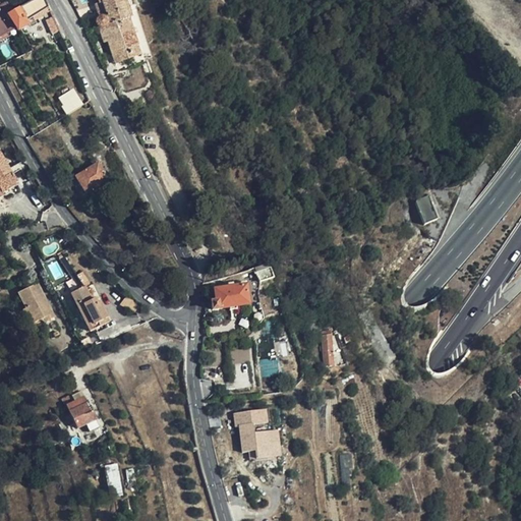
[(49,8),(44,0),(33,0),(9,13),(5,16),(8,20),(10,19),(15,29),(16,30),(19,27),(26,24),(25,22),(49,8)]
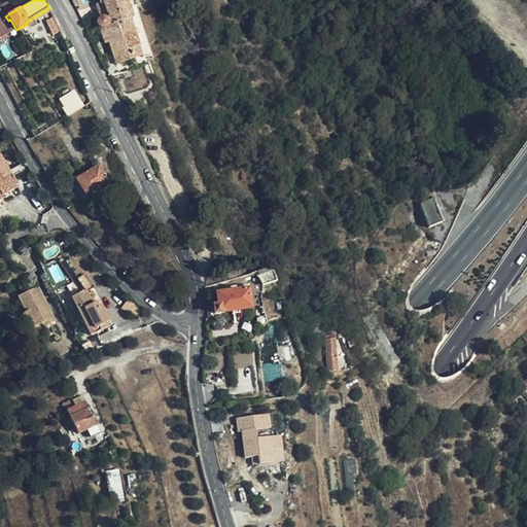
[(132,19),(129,8),(126,0),(98,0),(100,3),(97,5),(101,18),(97,20),(97,22),(98,25),(99,26),(105,42),(108,41),(116,65),(123,63),(126,70),(138,66),(136,58),(142,56),(130,20),(132,19)]
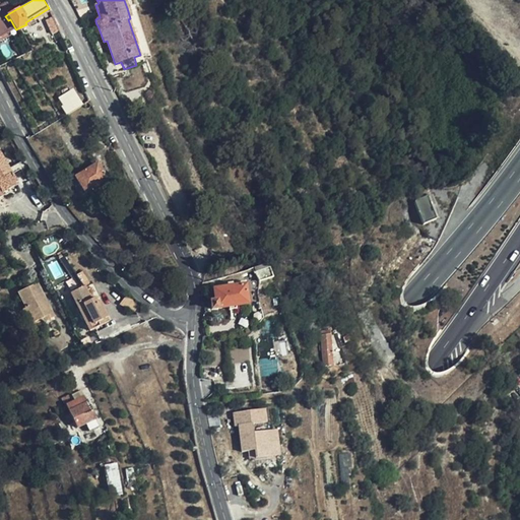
[(5,16),(9,13),(3,3),(0,5),(0,36),(15,28),(10,19),(8,20),(5,16)]
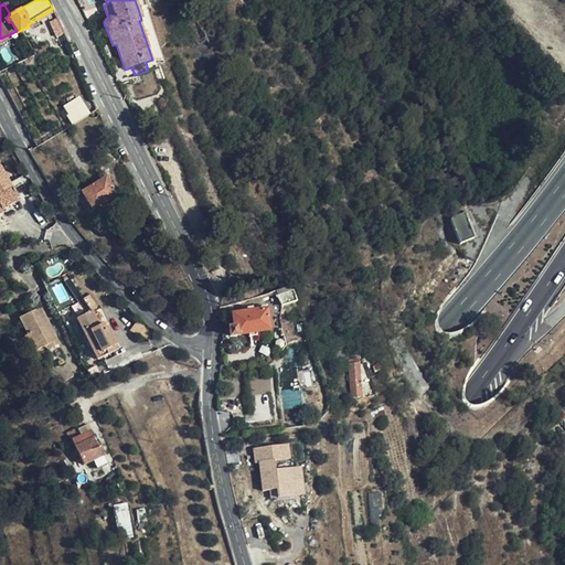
[(148,71),(166,64),(146,7),(138,9),(141,20),(139,21),(152,60),(146,62),(148,71)]
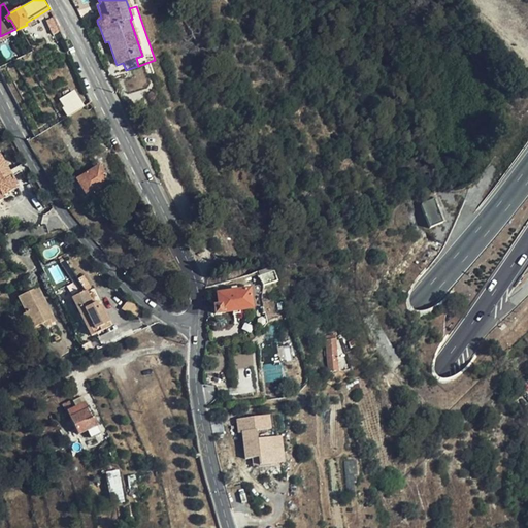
[(59,28),(53,15),(45,19),(52,31),(59,28)]
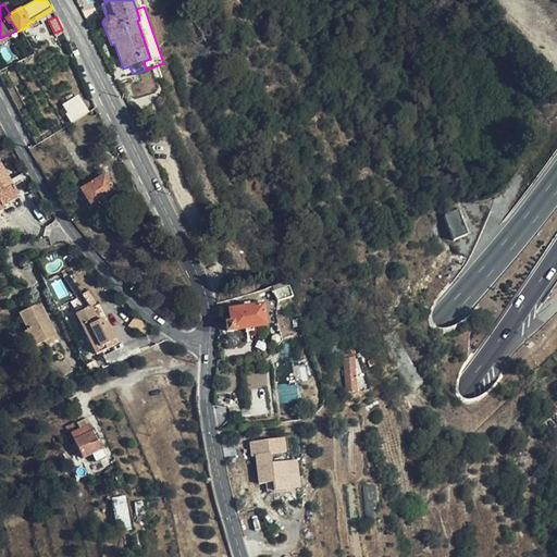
[(130,66),(123,69),(126,76),(133,74),(130,66)]
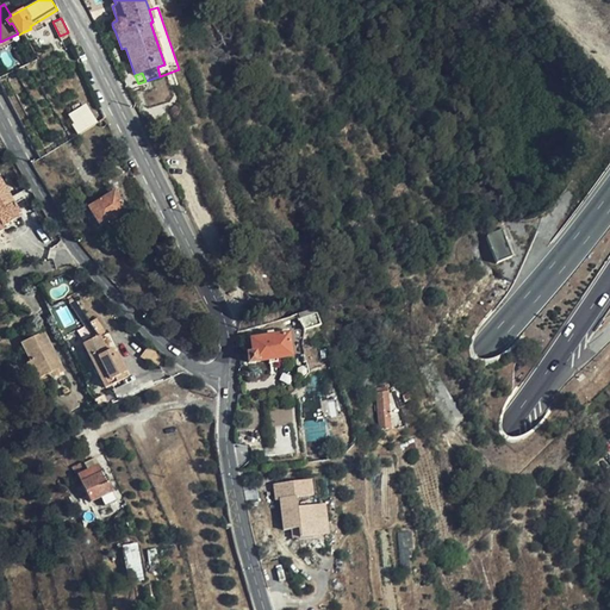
[(98,122),(87,104),(69,114),(75,124),(73,125),(79,134),(98,122)]
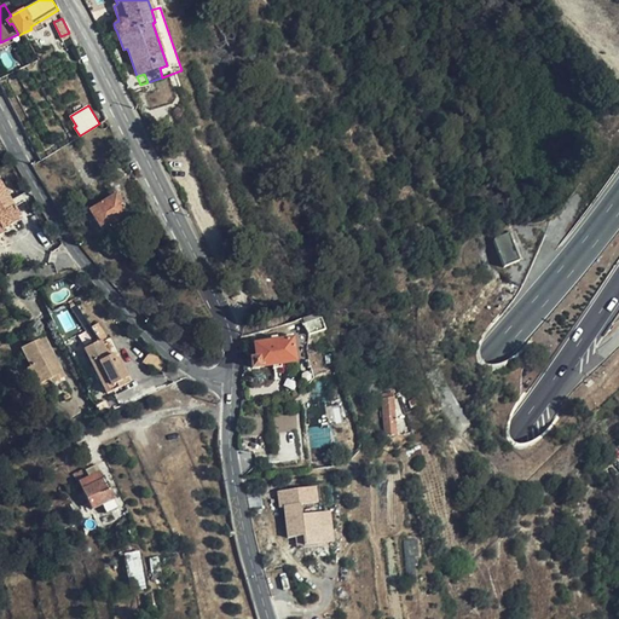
[(21,217),(0,183),(0,237),(6,233),(4,231),(18,224),(16,220),(21,217)]
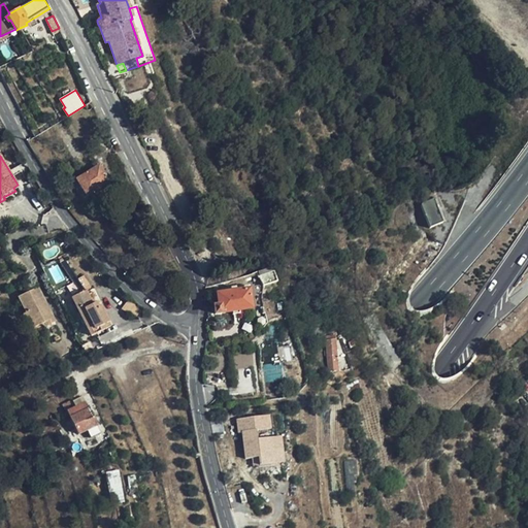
[(108,182),(99,167),(77,179),(87,195),(108,182)]
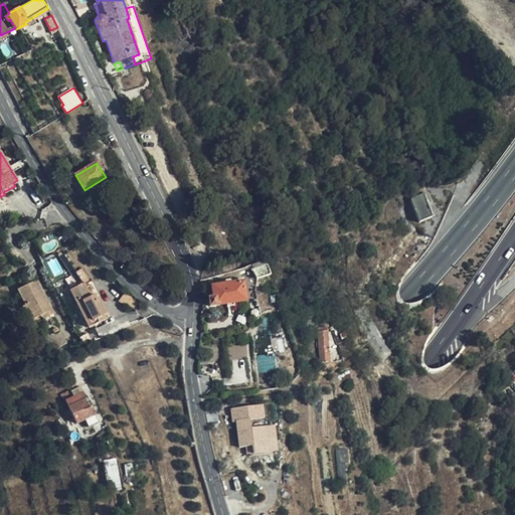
[(65,251),(61,253),(73,277),(77,274),(65,251)]
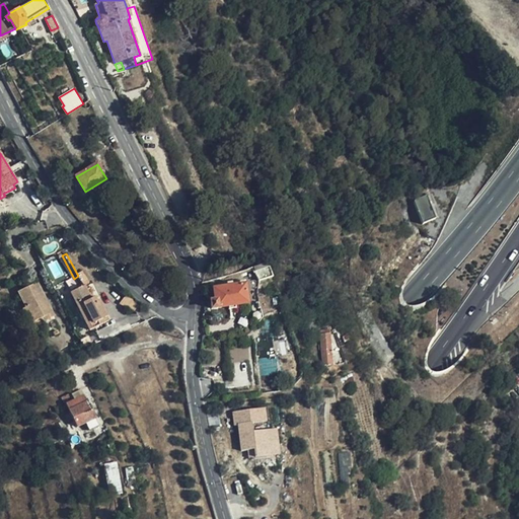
[(260,281),(274,278),(268,264),(256,267),(260,281)]
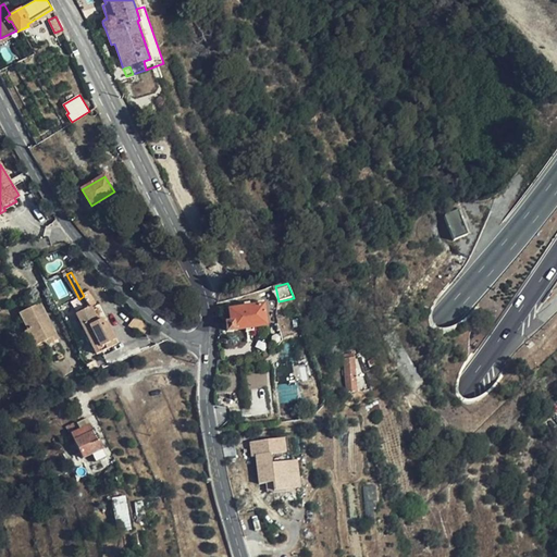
[(89,294),(84,296),(88,306),(90,309),(91,309),(96,307),(89,294)]
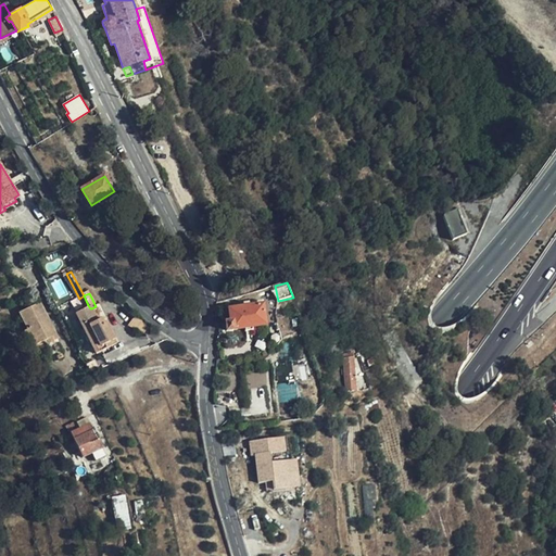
[(84,295),(79,299),(84,307),(88,305),(84,295)]
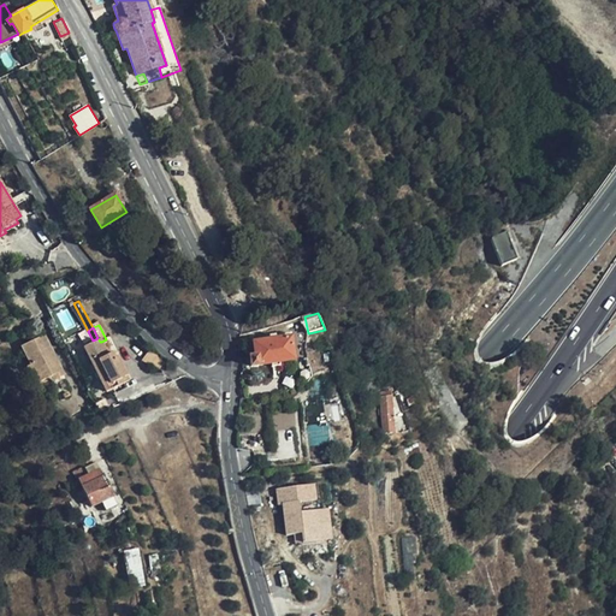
[(294,359),(290,332),(270,336),(270,341),(254,343),(256,359),(250,360),(252,368),(258,367),(258,366),(294,359)]
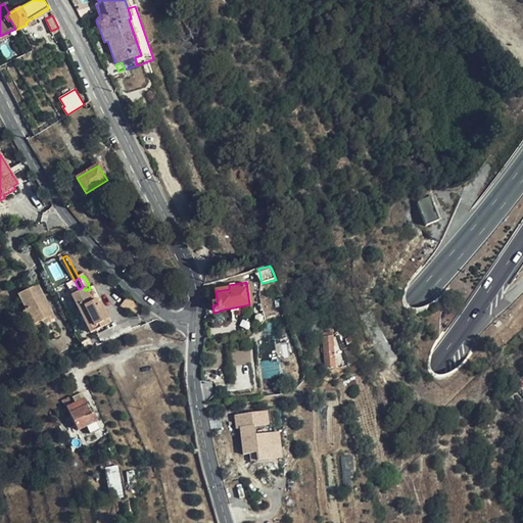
[(39,285),(19,293),(35,325),(42,321),(46,319),(48,323),(56,320),(39,285)]
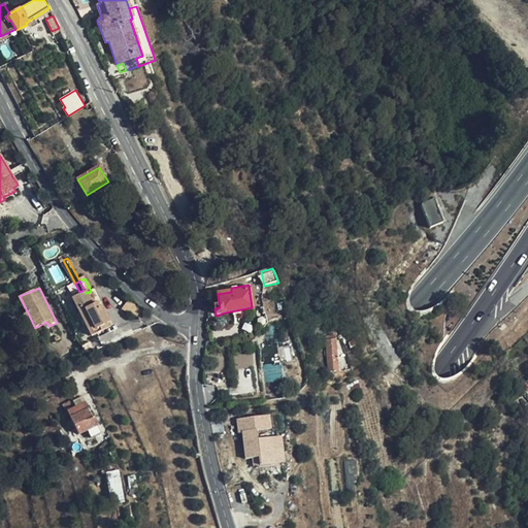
[(112,328),(103,309),(100,311),(97,305),(94,307),(87,293),(73,299),(92,337),(112,328)]
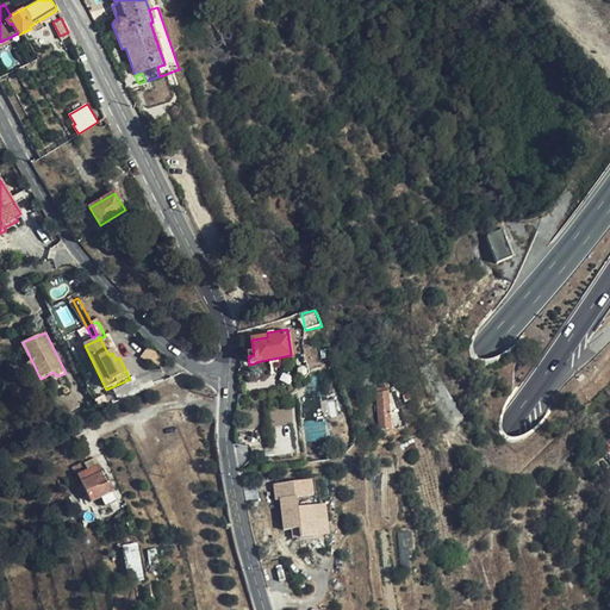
[(41,379),(23,342),(19,344),(29,363),(25,366),(33,383),(41,379)]
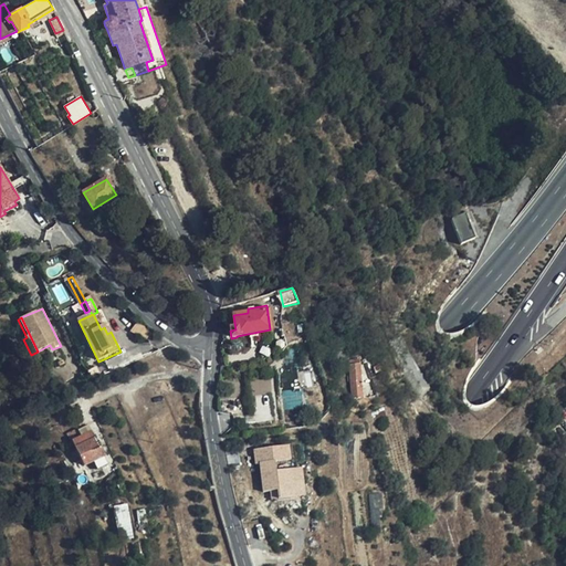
[(137,327),(133,335),(148,344),(154,335),(137,327)]
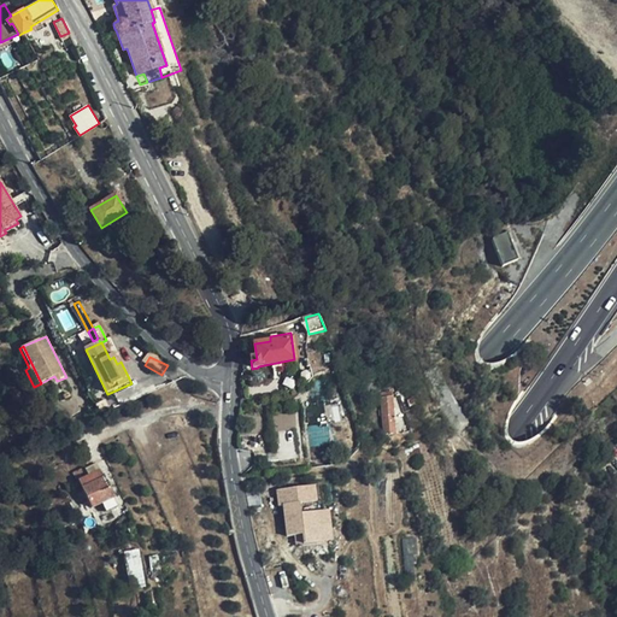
[(395,394),(398,430),(407,429),(404,393),(395,394)]
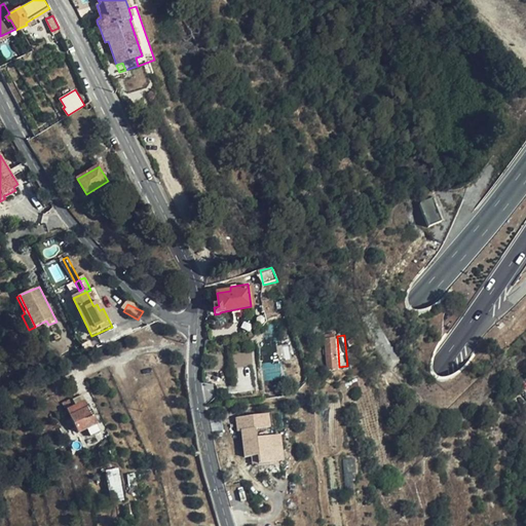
[(337,369),(334,339),(326,340),(329,370),(337,369)]
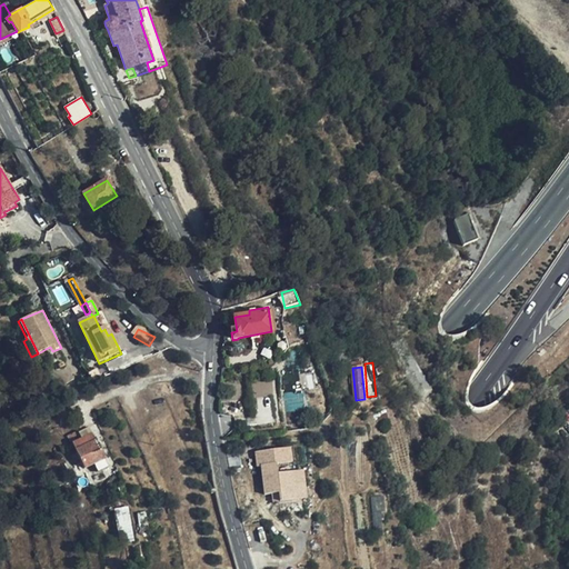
[(287,408),(306,408),(305,393),(287,395),(287,408)]
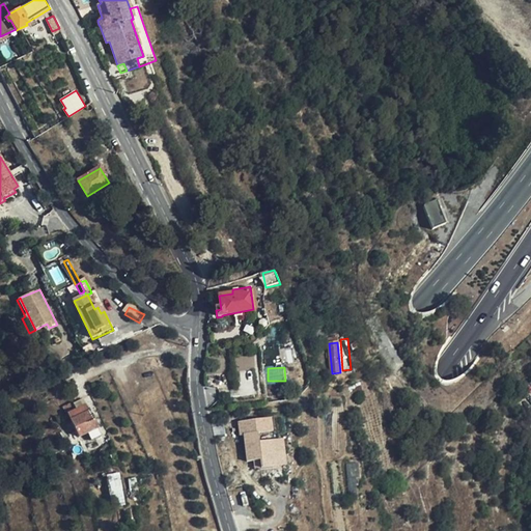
[(360,384),(347,388),(351,394),(362,390),(360,384)]
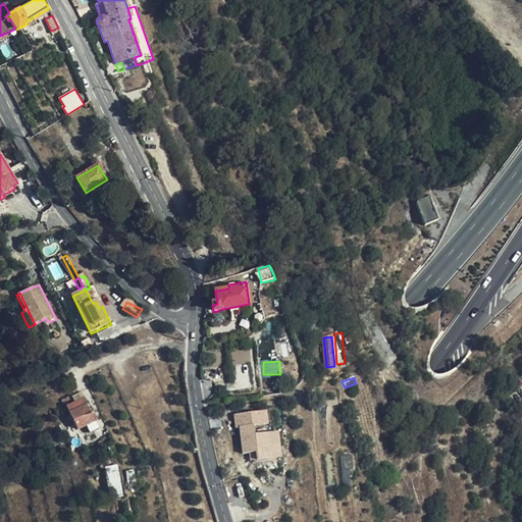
[(96,420),(81,389),(63,399),(70,414),(67,415),(72,427),(76,425),(79,429),(96,420)]
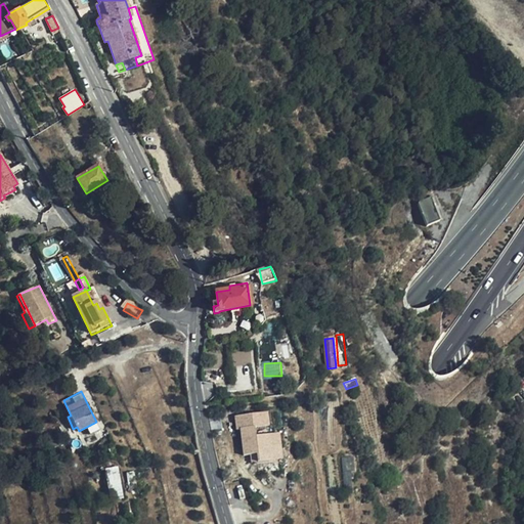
[(255,427),(270,425),(269,410),(235,415),(237,429),(242,428),(245,454),(252,454),(253,462),(282,459),(280,433),(256,436),(255,427)]
